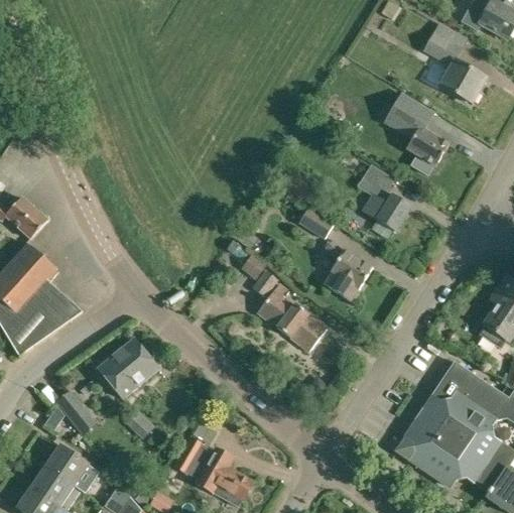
[(477,22),(506,39),(513,24),(513,10),(510,9),(513,0),(490,0),(477,22)]
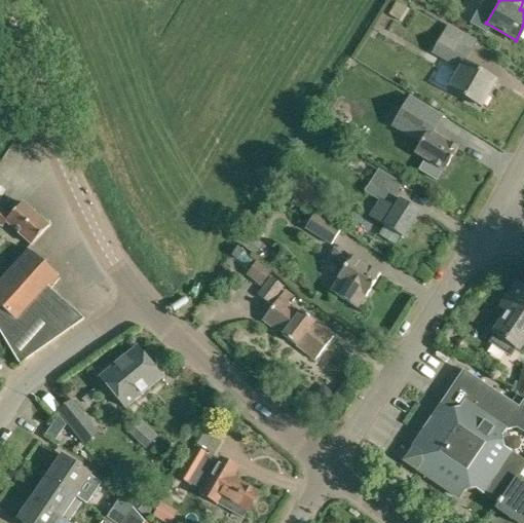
[(458,92),(479,104),(494,77),(474,66),(463,61),(475,38),(446,21),(429,50),(457,67),(452,75),(447,86),(458,92)]
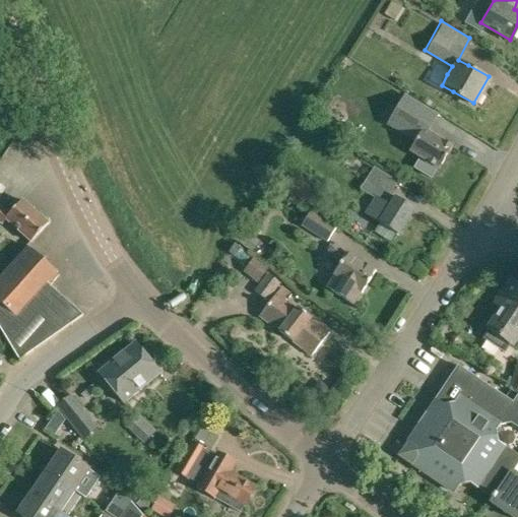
[(386,123),(413,139),(408,148),(419,155),(413,165),(430,175),(436,165),(438,166),(450,144),(426,129),(436,113),(403,94),(386,123)]
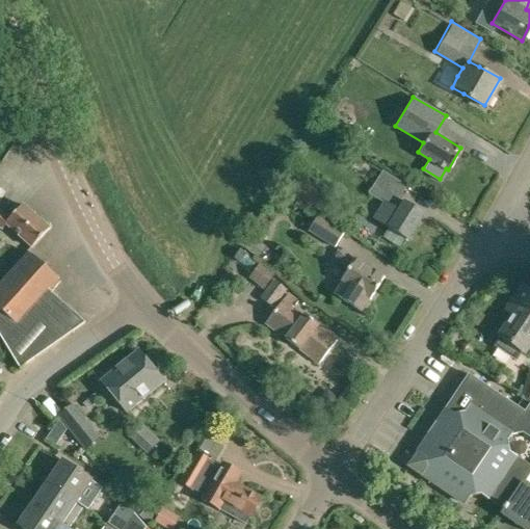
[(373,215),(406,236),(422,213),(402,201),(402,200),(397,196),(405,184),(381,168),(372,182),(387,191),(382,199),(383,200),(373,215)]
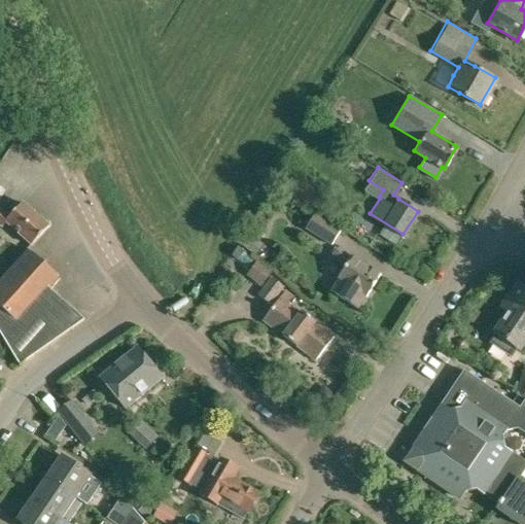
[(18,232),(30,243),(47,223),(21,201),(8,214),(0,206),(0,195),(6,186),(0,182),(0,225),(1,224),(13,236),(18,232)]
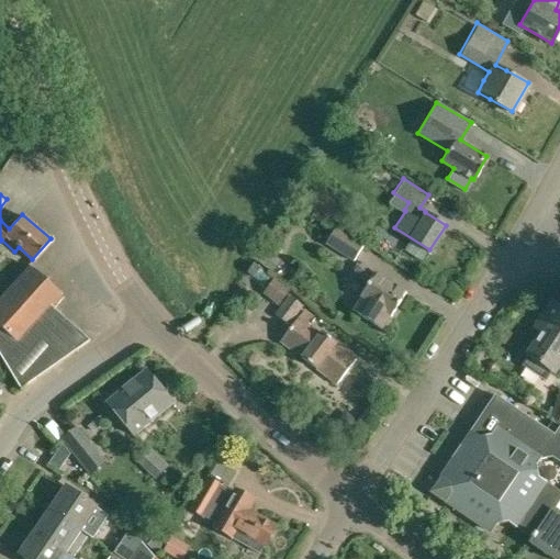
[(324,242),(351,259),(362,243),(334,225),(324,242)]
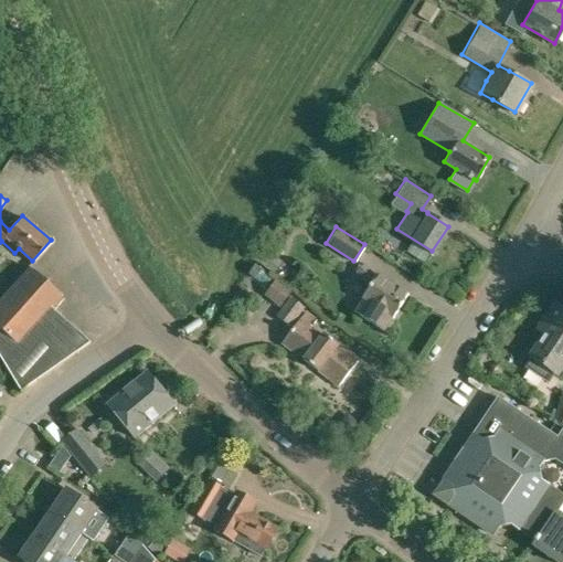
[(261,263),(271,271),(277,261),(267,253),(261,263)]
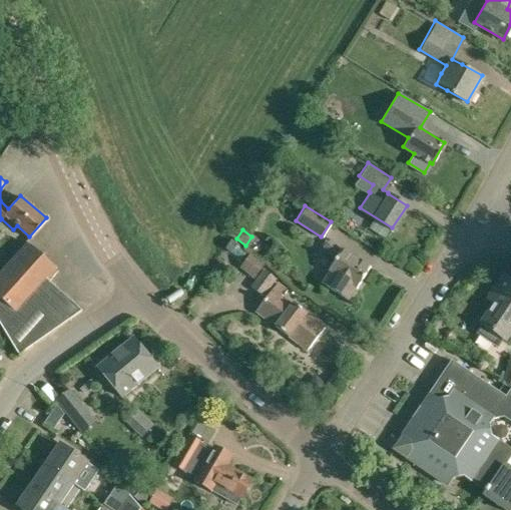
[(320,282),(347,299),(355,286),(356,287),(369,265),(342,247),(341,248),(331,236),(321,245),(334,260),(320,282)]
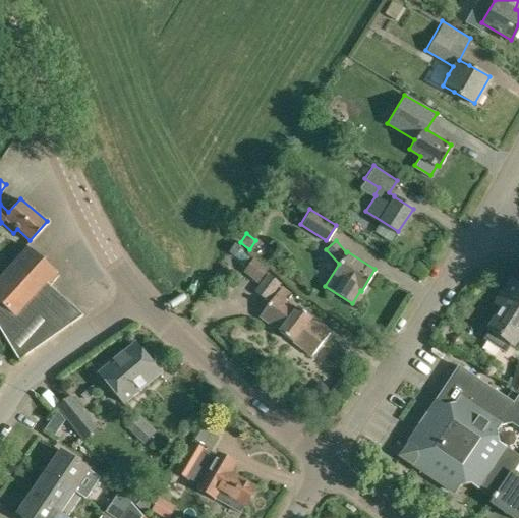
[(248,254),(233,242),(227,250),(242,263),(248,254)]
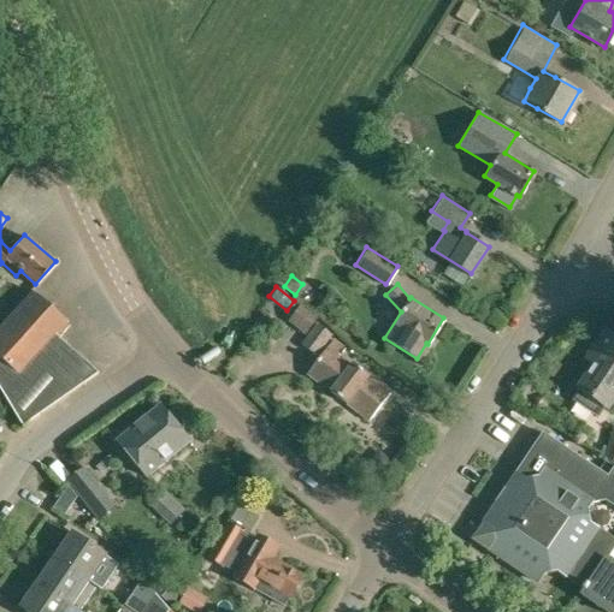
[(0,390),(21,423),(96,370),(55,336),(69,321),(33,290),(0,325),(0,390)]
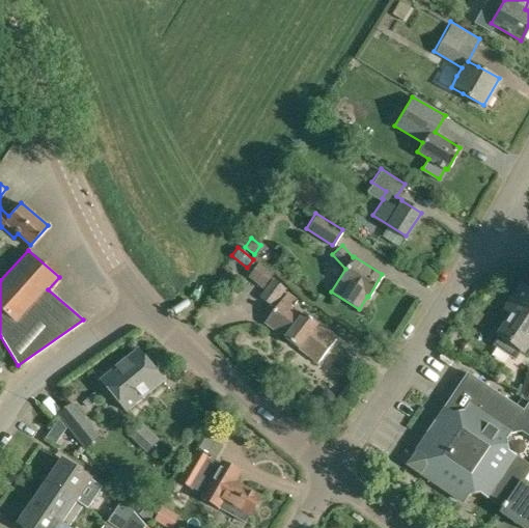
[(247,275),(261,286),(272,272),(258,260),(247,275)]
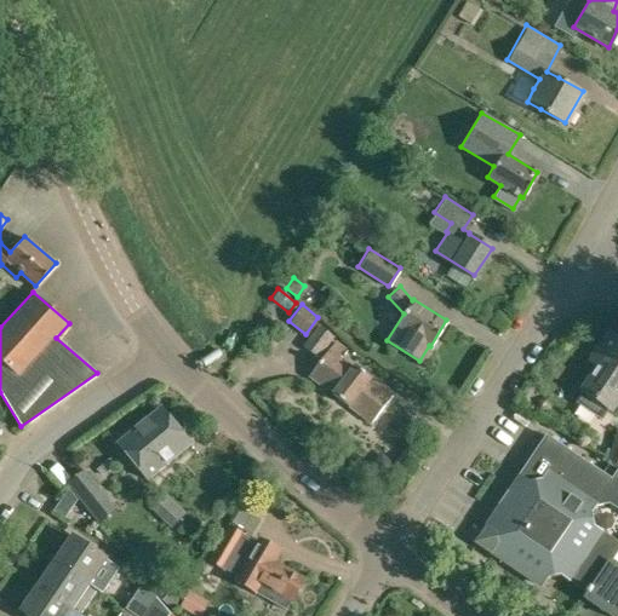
[(302,344),(316,355),(332,335),(318,323),(302,344)]
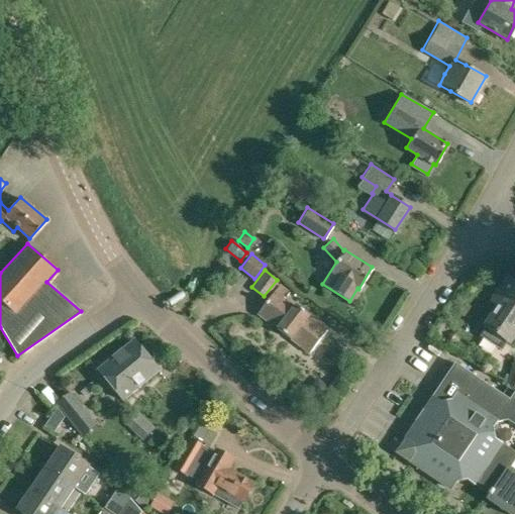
[(483,323),(508,340),(514,329),(514,283),(505,277),(495,292),(502,296),(483,323)]
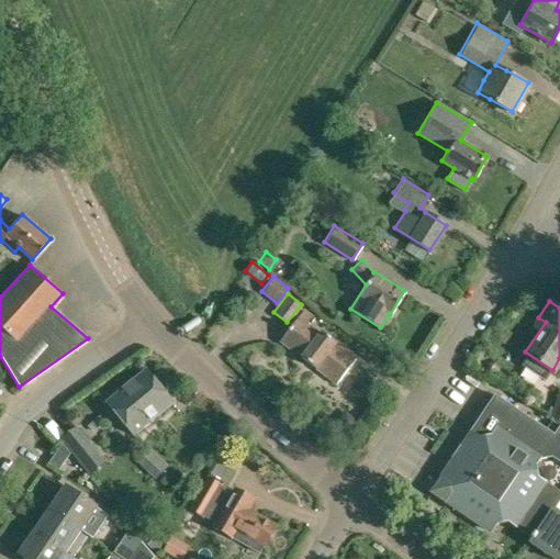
[(279,339),(335,381),(355,357),(308,321),(312,315),(303,308),(298,314),(299,314),(279,339)]
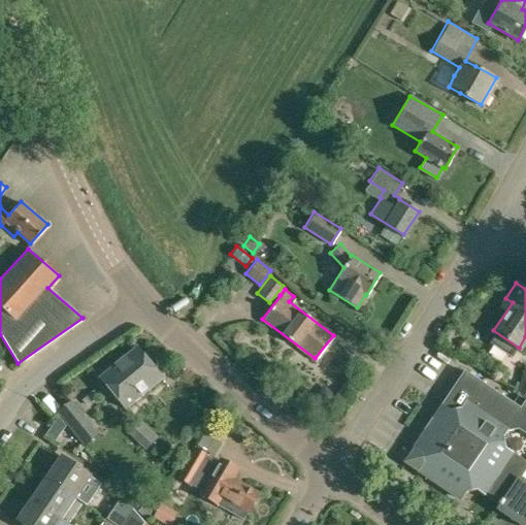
[(99,376),(124,406),(160,376),(135,346),(99,376)]
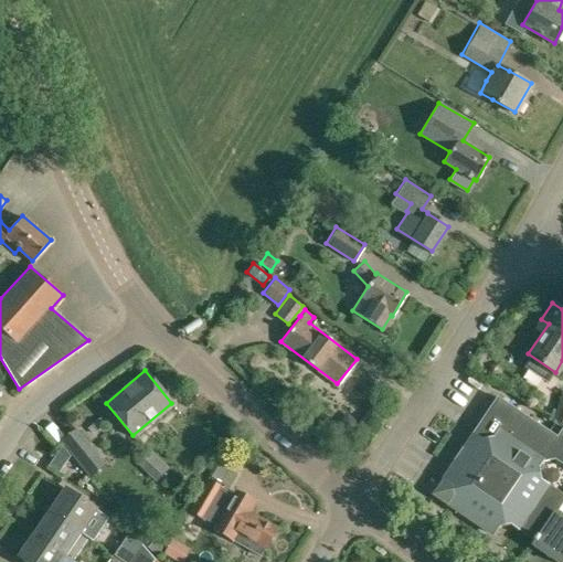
[(552,417),(562,421),(562,388),(561,388),(552,417)]
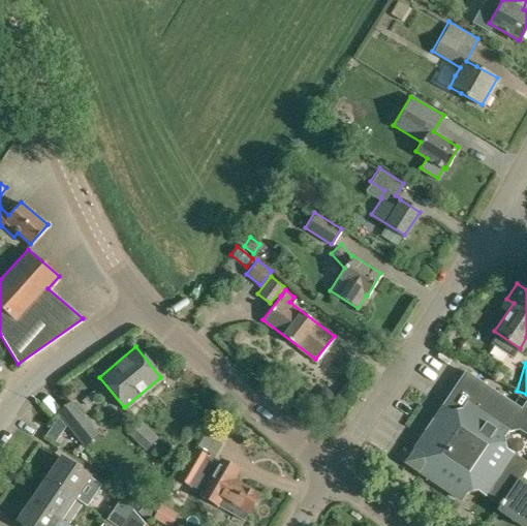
[(476,490),(498,503),(501,499),(503,501),(521,475),(520,474),(526,464),(526,461),(505,446),(503,436),(507,429),(518,428),(526,433),(526,398),(520,406),(465,369),(413,446),(422,452),(421,461),(415,469),(461,499),(466,491),(476,490)]
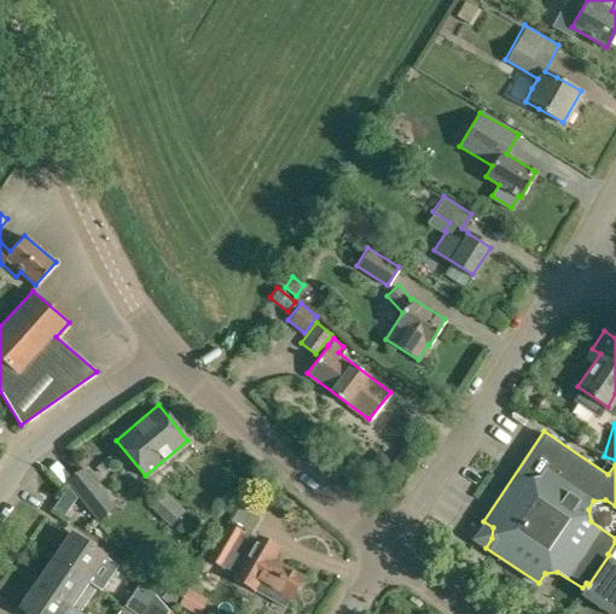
[(64,480),(97,520),(115,506),(82,466),(64,480)]
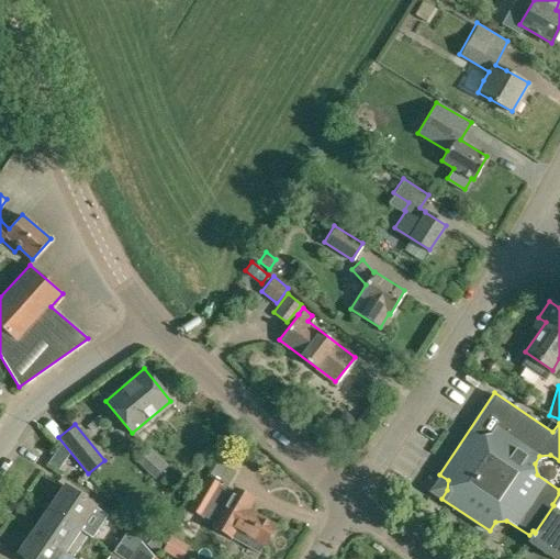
[(48,506),(79,528),(96,505),(64,483),(48,506)]
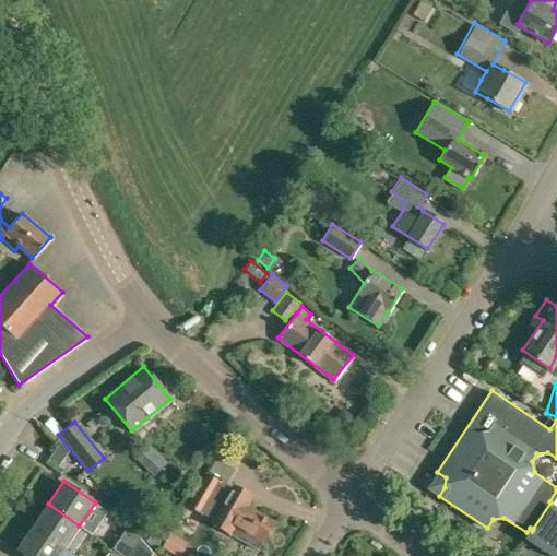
[(187,505),(200,512),(211,494),(197,485),(187,505)]
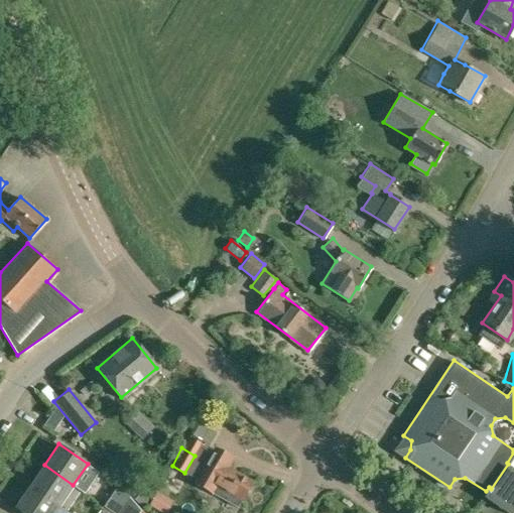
[(211,491),(237,506),(241,499),(252,480),(226,466),(231,457),(215,447),(195,482),(211,491)]
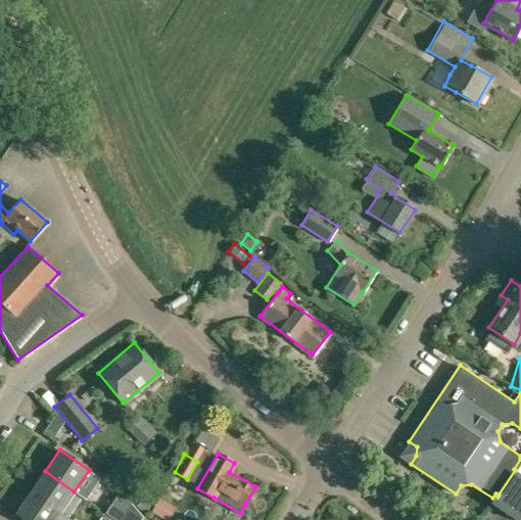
[(491,503),(516,519),(519,519),(520,517),(520,473),(515,470),(498,495),(495,493),(492,498),(494,500),(491,503)]
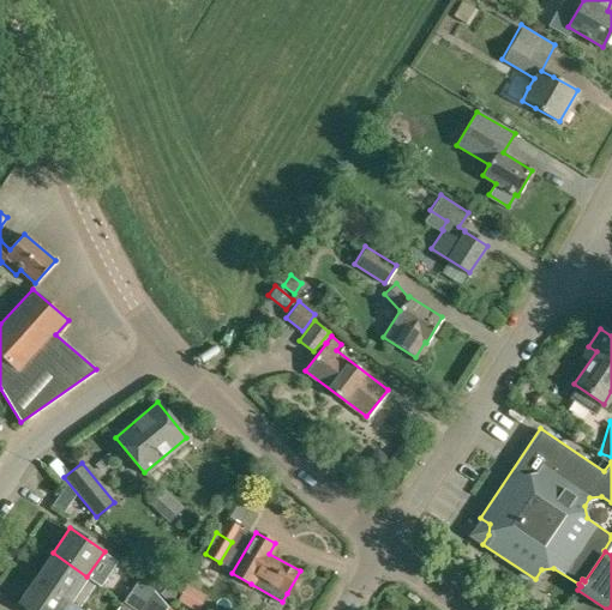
[(35,578),(70,602),(87,577),(53,553),(35,578)]
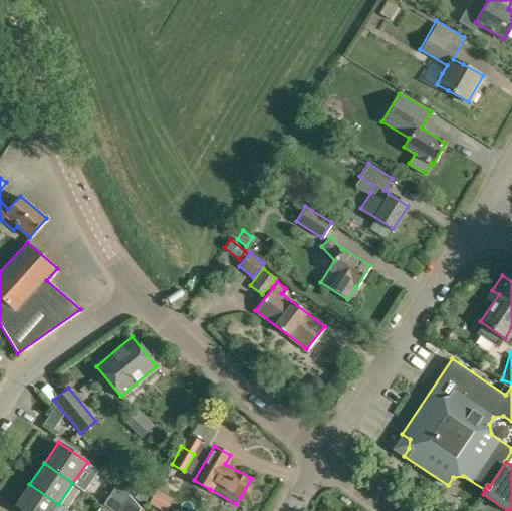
[(131,494),(140,502),(151,490),(143,481),(131,494)]
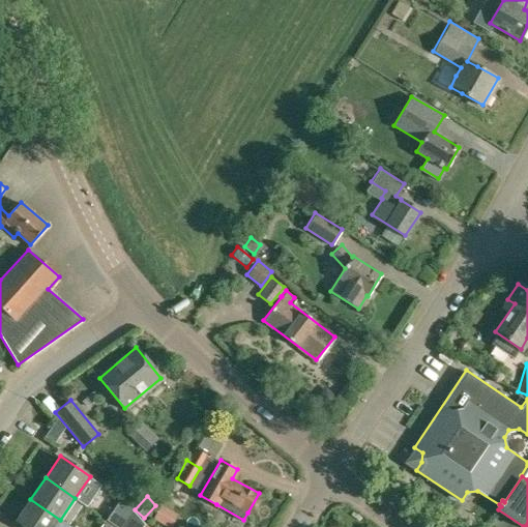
[(69,526),(70,526),(60,520),(30,499),(16,521),(25,526),(69,526)]
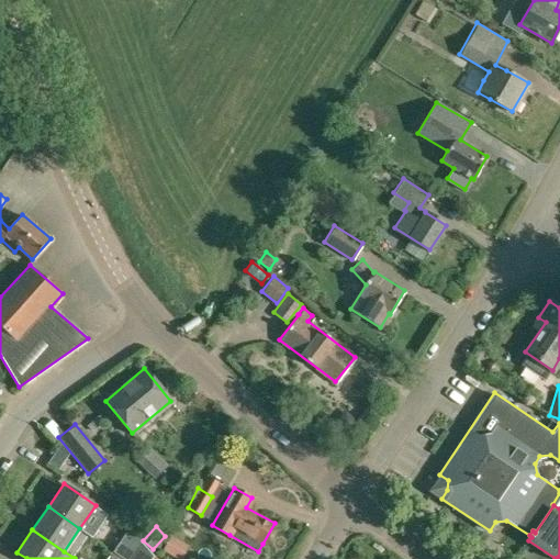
[(161,549),(179,558),(188,545),(170,534),(161,549)]
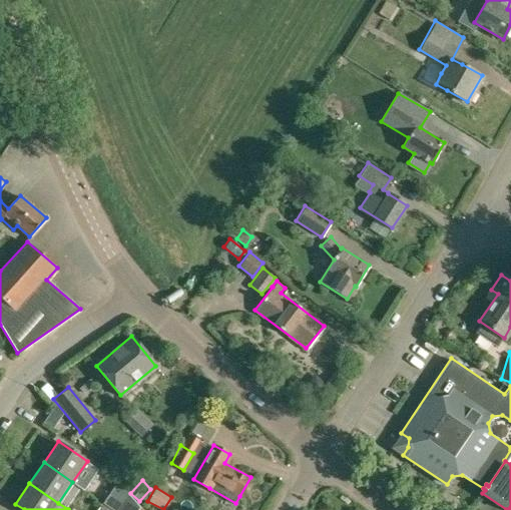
[(114,509),(135,509),(138,506),(126,492),(114,509)]
